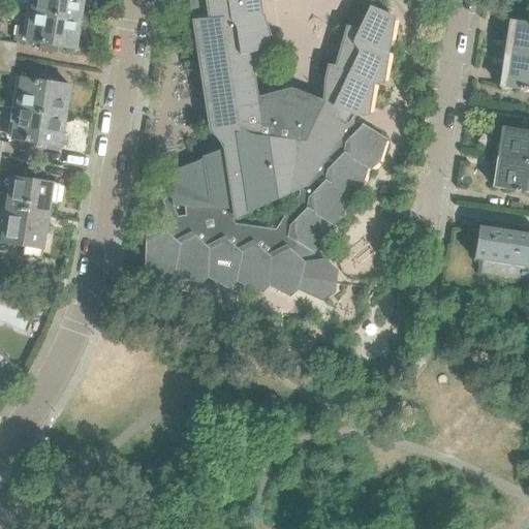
[(28,0),(27,9),(80,19),(83,0),(28,0)]
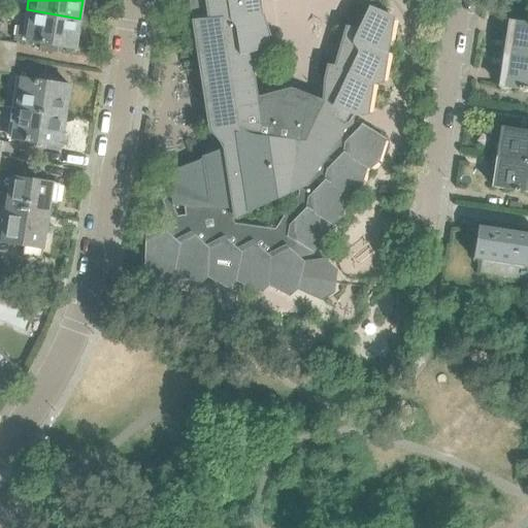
[(184,206),(185,216),(177,217),(171,224),(145,237),(144,264),(146,265),(165,275),(173,269),(199,281),(207,274),(227,285),(234,277),(261,289),(268,283),(289,293),(297,286),(307,283),(310,269),(292,253),(298,244),(312,253),(322,245),(329,226),(331,225),(340,218),(348,196),(350,197),(359,190),(366,168),(368,169),(385,139),(361,125),(351,135),(343,131),(345,127),(343,126),(350,113),(356,117),(366,114),(371,85),(382,84),(392,18),(389,17),(373,10),(370,9),(368,8),(362,21),(360,25),(358,29),(345,27),(340,44),(348,51),(339,67),(328,65),(324,79),(330,87),(323,102),(302,94),(290,90),(284,91),(256,98),(250,54),(254,52),(253,47),(266,43),(264,35),(261,14),(260,9),(258,0),(189,0),(198,56),(198,62),(199,68),(202,88),(203,90),(206,112),(206,113),(208,128),(209,130),(227,132),(229,147),(202,157),(203,160),(168,173),(173,206),(184,206)]
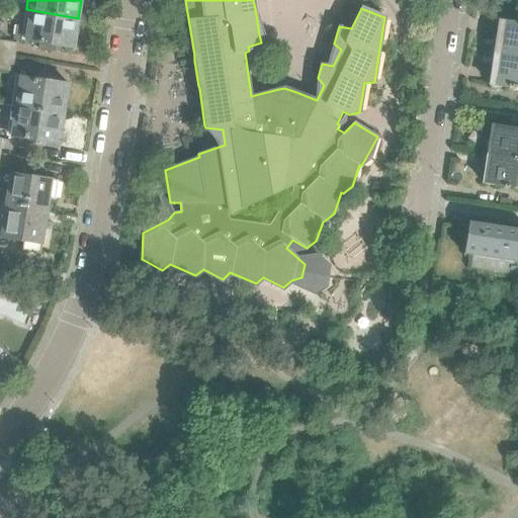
[(74,49),(78,18),(26,9),(23,26),(16,25),(14,38),(39,42),(39,49),(55,51),(56,46),(74,49)]
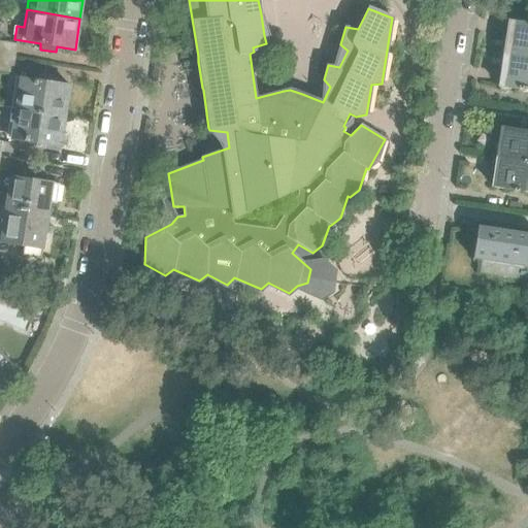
[(504,53),(527,56),(527,24),(509,22),(504,53)]
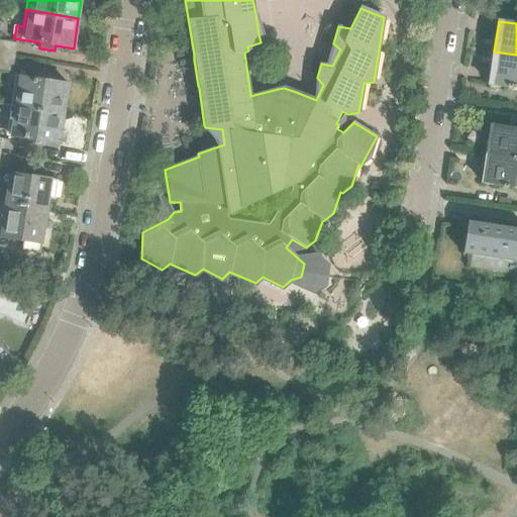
[(0,56),(14,58),(16,42),(0,39),(0,56)]
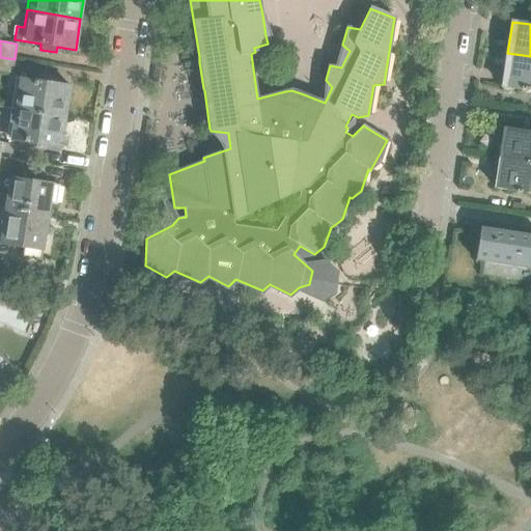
[(530,56),(507,53),(502,87),(530,91),(530,56)]
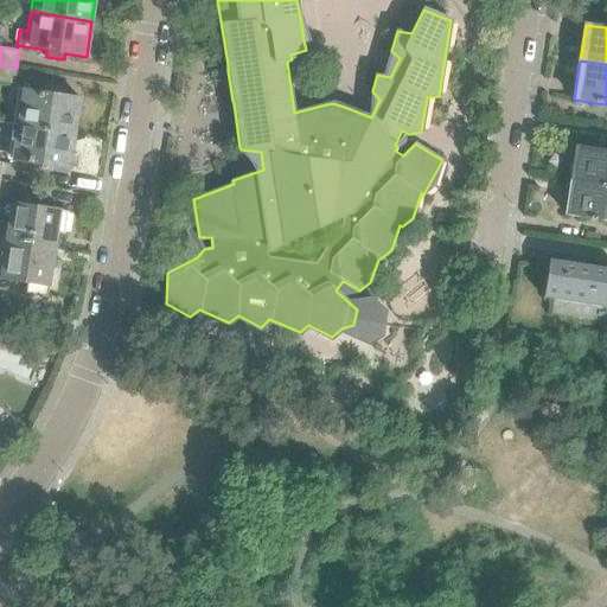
[(0,80),(14,82),(17,68),(0,65),(0,80)]
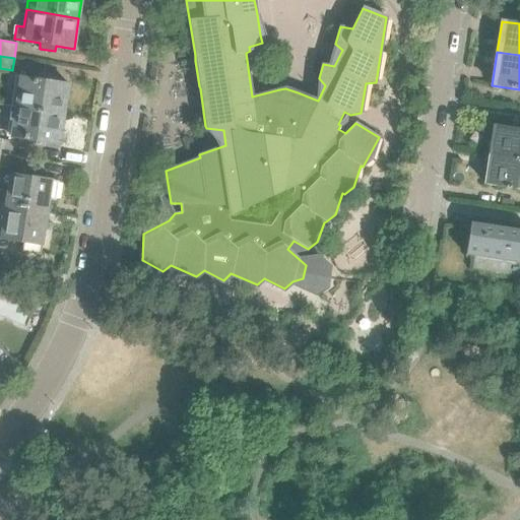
[(12,106),(64,114),(68,84),(53,82),(54,74),(40,72),(38,80),(20,77),(18,89),(14,88),(12,106)]
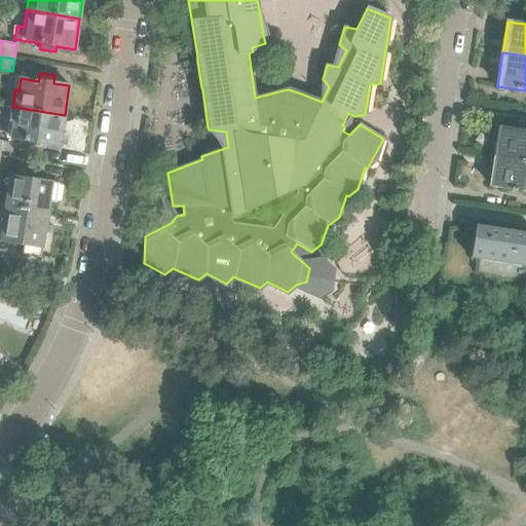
[(60,147),(65,115),(12,107),(9,124),(13,125),(11,139),(42,144),(60,147)]
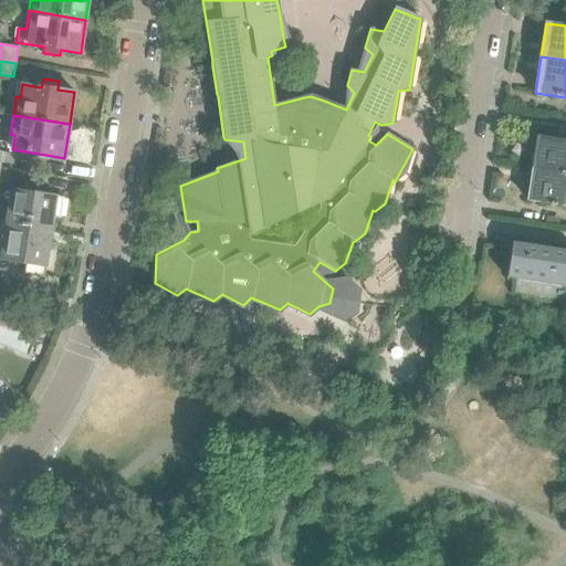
[(533,169),(565,174),(565,140),(537,137),(533,169)]
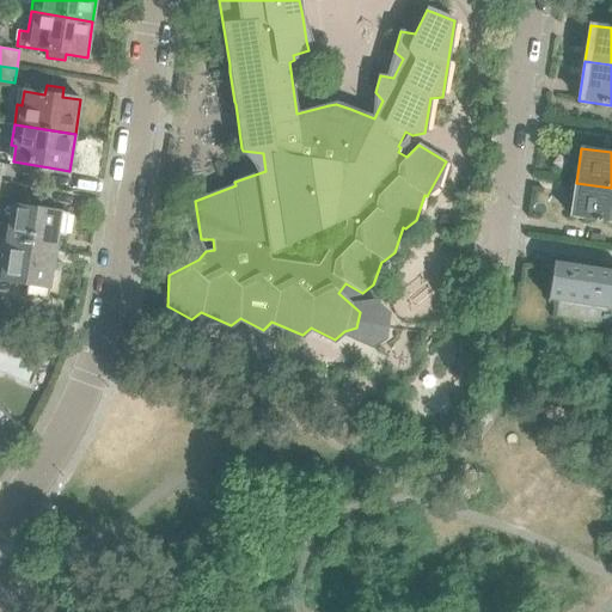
[(611,224),(611,188),(576,183),(570,216),(594,220),(594,222),(600,222),(600,221),(611,224)]
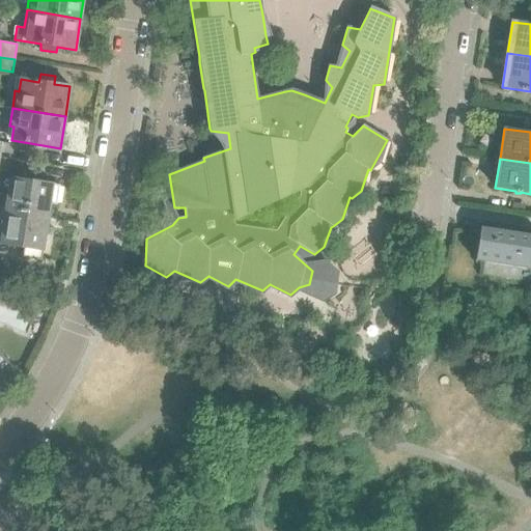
[(6,207),(48,214),(50,204),(56,205),(59,186),(53,185),(9,177),(7,191),(9,191),(6,207)]
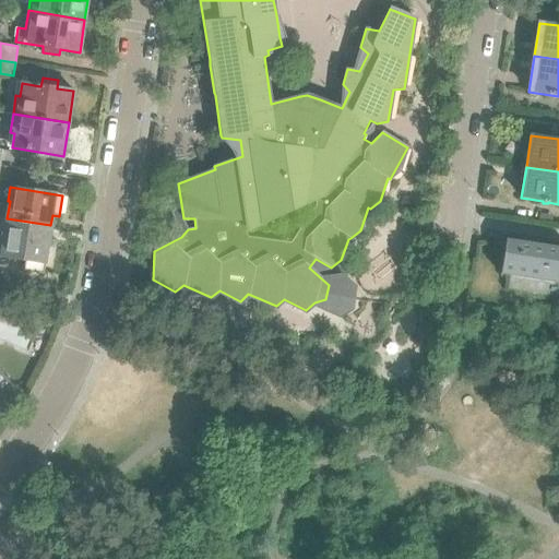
[(44,272),(50,225),(7,218),(6,228),(1,227),(0,236),(0,237),(4,238),(1,256),(25,259),(24,270),(44,272)]
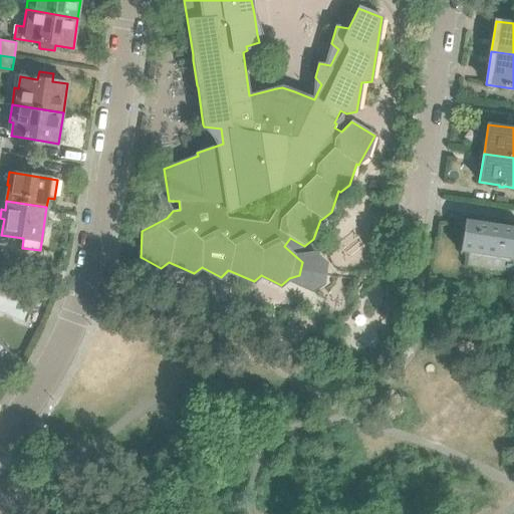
[(513,254),(513,225),(487,222),(488,218),(480,217),(479,221),(465,220),(460,253),(508,260),(509,253),(513,254)]
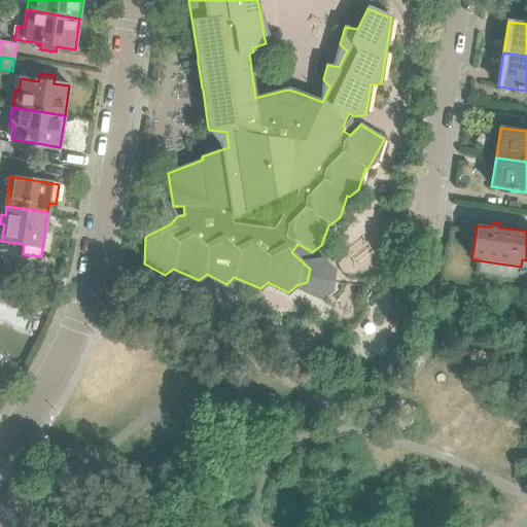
[(0,370),(9,362),(0,350),(0,370)]
